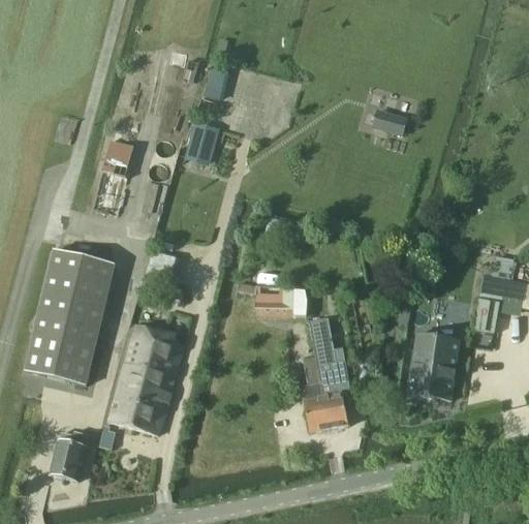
[(168,63),(184,66),(186,53),(172,50),(168,63)]
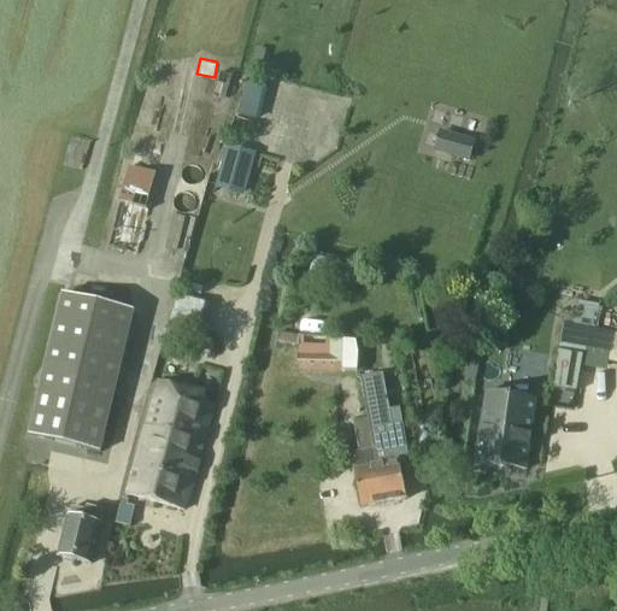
[(221,65),(213,92),(225,94),(233,69),(221,65)]
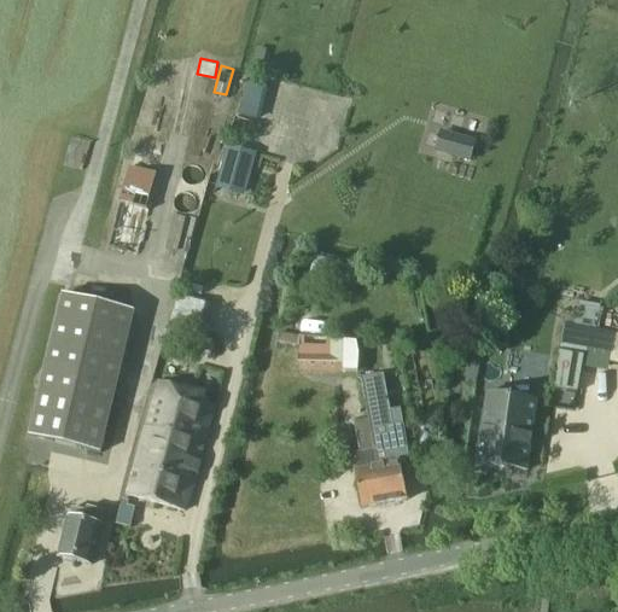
[(262,86),(246,82),(238,111),(254,115),(262,86)]
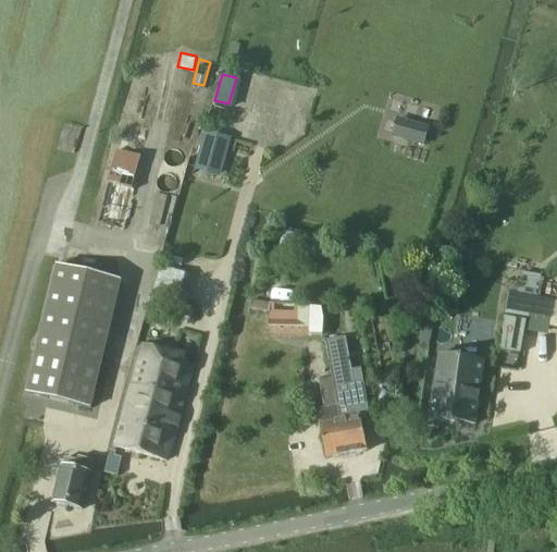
[(404,113),(398,132),(430,143),(435,124),(404,113)]
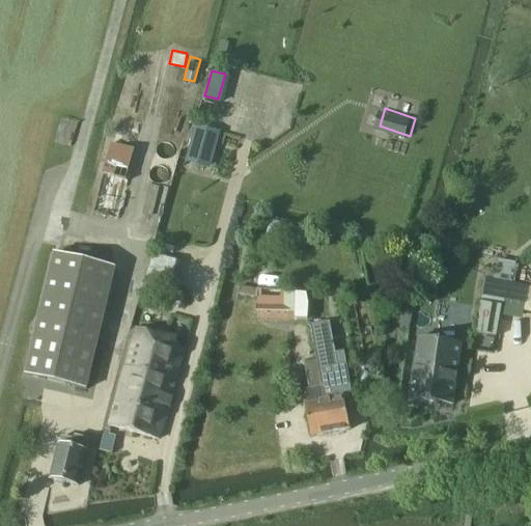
[(196,121),(186,158),(210,165),(219,128),(196,121)]
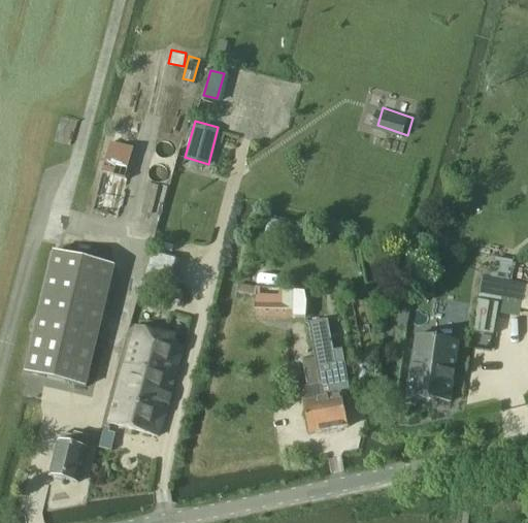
[(108,138),(101,169),(91,207),(116,214),(126,175),(124,175),(132,145),(108,138)]
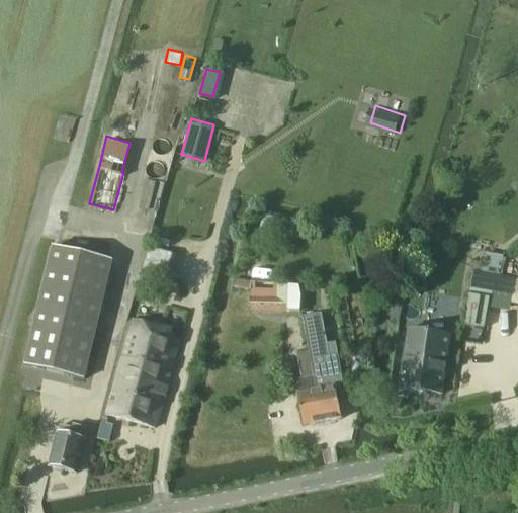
[(84,376),(112,259),(52,244),(23,362),(84,376)]
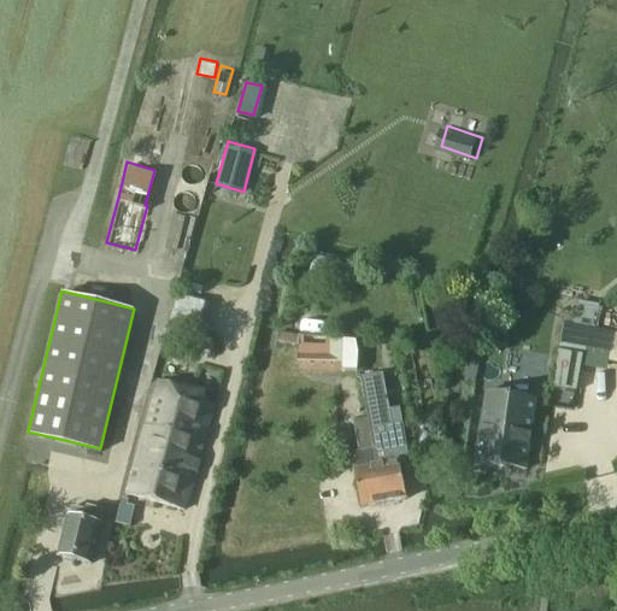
[(585,328),(562,324),(553,376),(576,380),(585,328)]
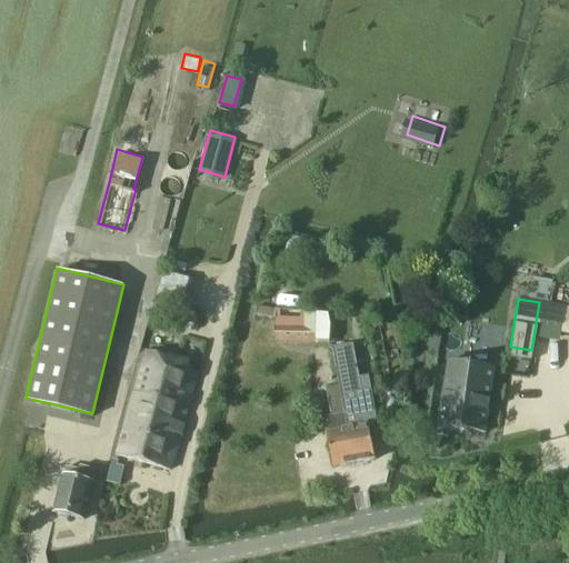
[(276,304),(275,339),(315,339),(315,338),(329,339),(330,322),(328,311),(316,310),(308,310),(308,308),(276,304)]
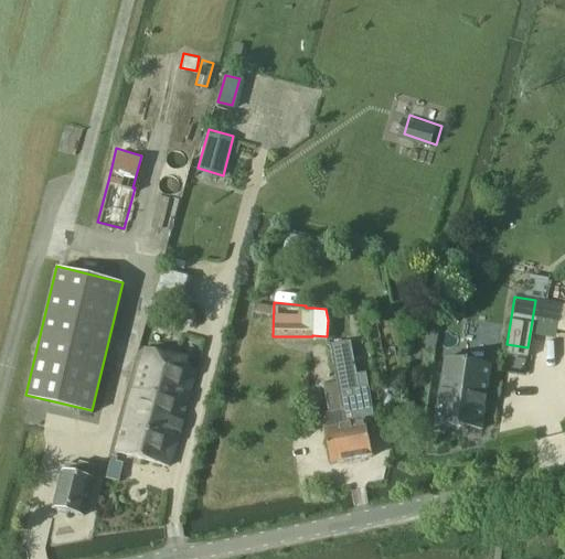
[(350,337),(331,341),(337,378),(349,457),(370,453),(364,419),(366,419),(370,418),(373,414),(373,409),(365,371),(355,373),(350,337)]
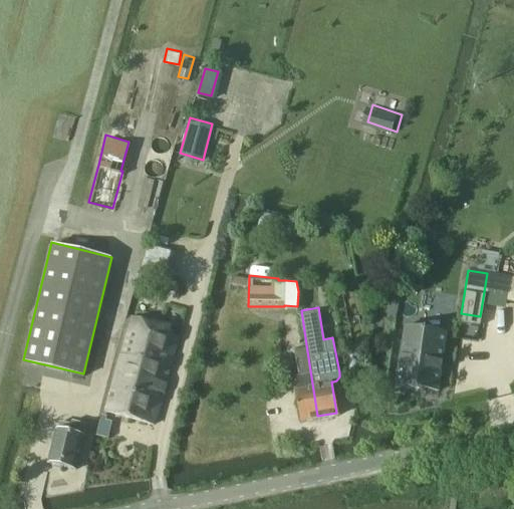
[(116,368),(164,379),(164,378),(163,378),(175,336),(146,328),(148,319),(131,314),(116,368)]
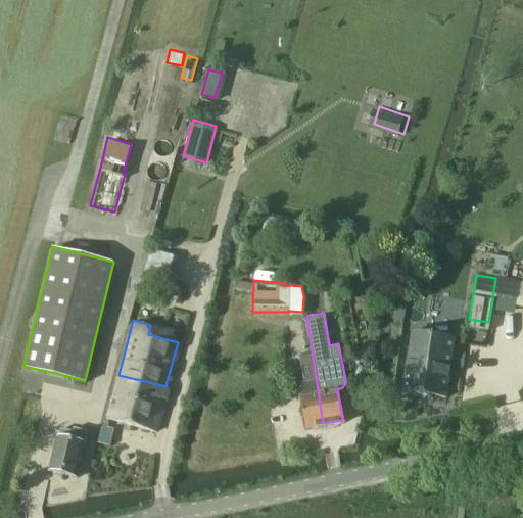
[(403,389),(444,395),(453,335),(411,329),(403,389)]
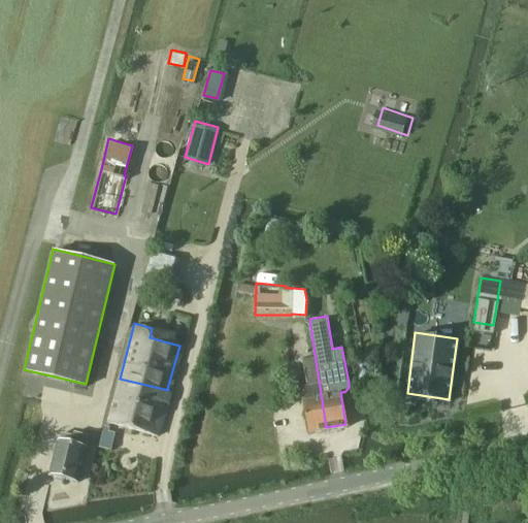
[(306,383),(300,384),(304,406),(303,406),(306,430),(326,427),(318,381),(314,356),(302,358),(306,383)]
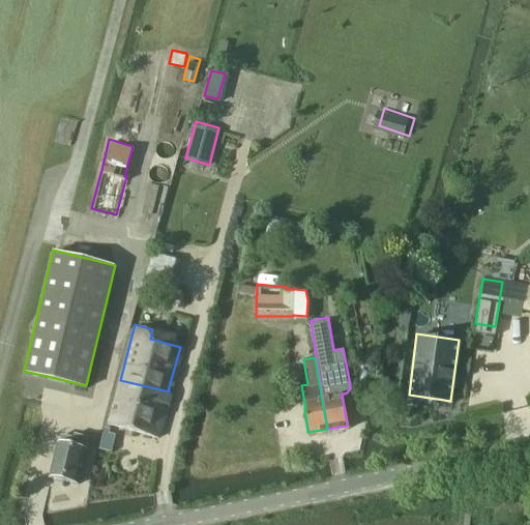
[(157,435),(169,391),(120,380),(109,421),(157,435)]
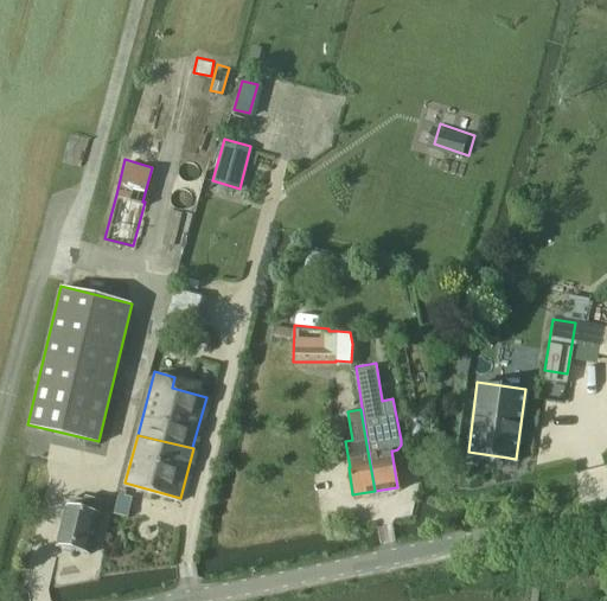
[(74,548),(88,551),(97,512),(101,498),(84,494),(83,498),(70,494),(68,505),(65,505),(65,509),(62,510),(59,518),(62,522),(57,544),(59,545),(62,548),(70,550),(74,548)]
